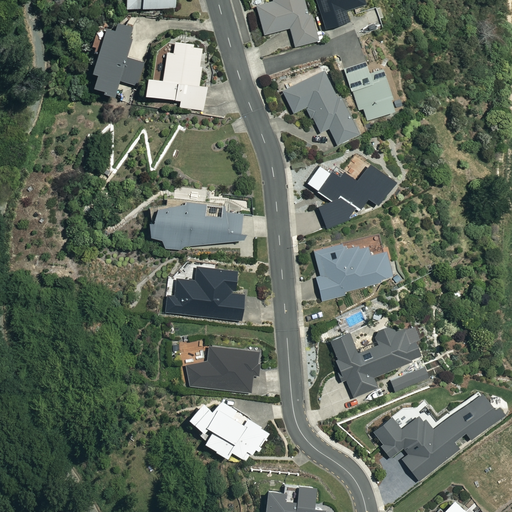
[(125,0),(126,9),(176,7),(175,0),(125,0)]
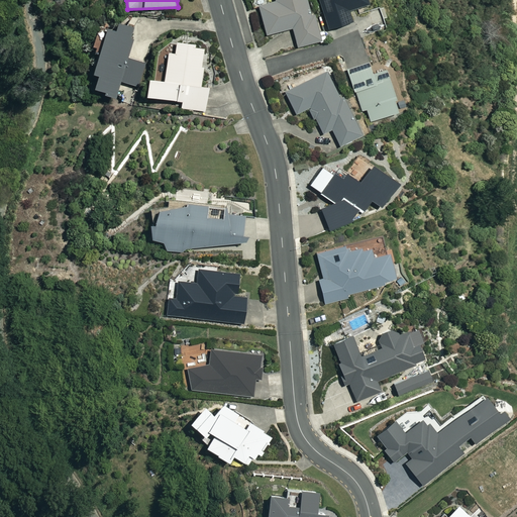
[(266,35),(292,27),(297,47),(319,41),(307,0),(273,0),(274,2),(257,7),(266,35)]
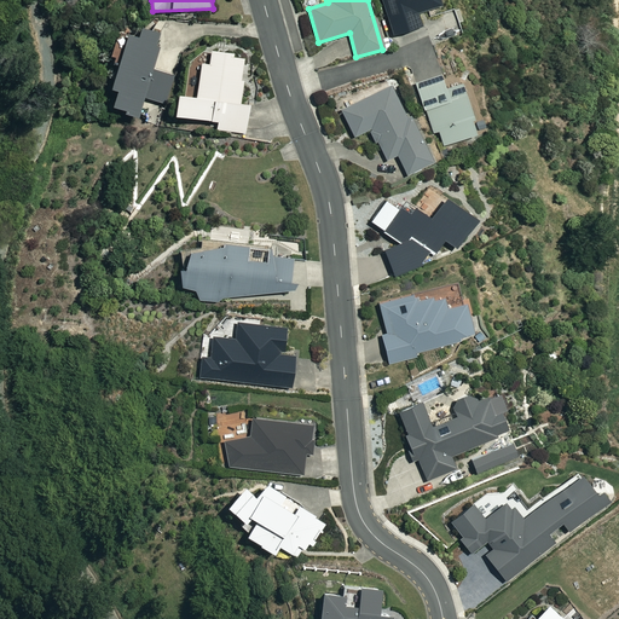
[(380,0),(393,38),(421,28),(416,15),(440,6),(438,0),(380,0)]
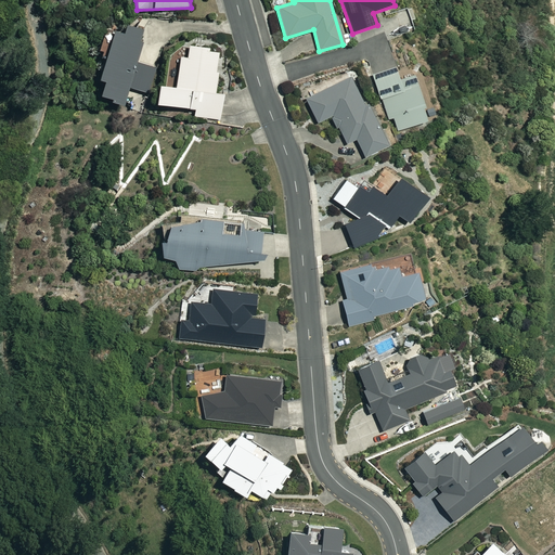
[(99,59),(103,60),(97,81),(102,82),(98,95),(110,99),(108,102),(121,105),(127,87),(147,93),(155,69),(134,63),(144,31),(125,25),(121,34),(103,28),(97,50),(101,52),(99,59)]
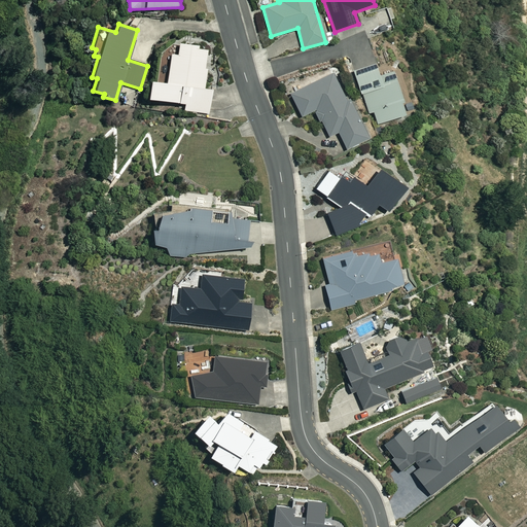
[(169,56),(165,84),(149,82),(147,100),(184,104),(183,110),(209,114),(214,72),(204,70),(207,48),(178,45),(176,57),(169,56)]
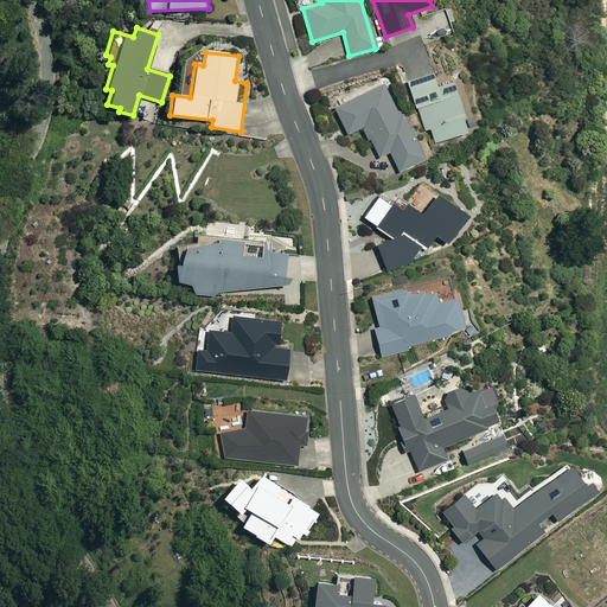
[(422,132),(429,131),(433,146),(467,138),(453,80),(438,83),(434,69),(401,78),(409,112),(416,109),(422,132)]
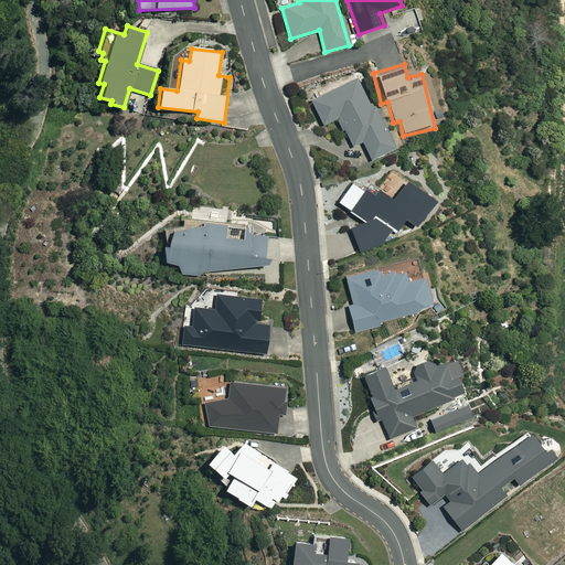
[(322,125),(337,118),(342,131),(345,130),(352,146),(362,142),(370,160),(375,158),(395,149),(379,109),(375,103),(369,105),(358,81),(311,100),(322,125)]
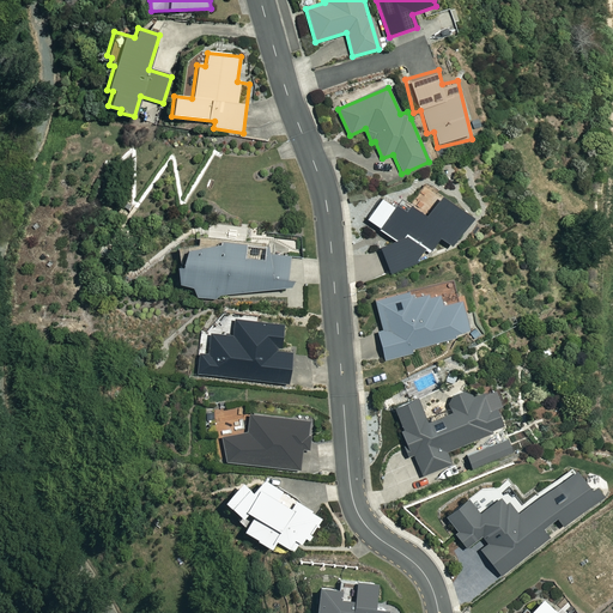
[(396,240),(378,247),(389,272),(417,260),(423,252),(426,255),(438,238),(451,248),(471,220),(437,198),(423,219),(396,201),(393,207),(381,199),(366,220),(396,240)]
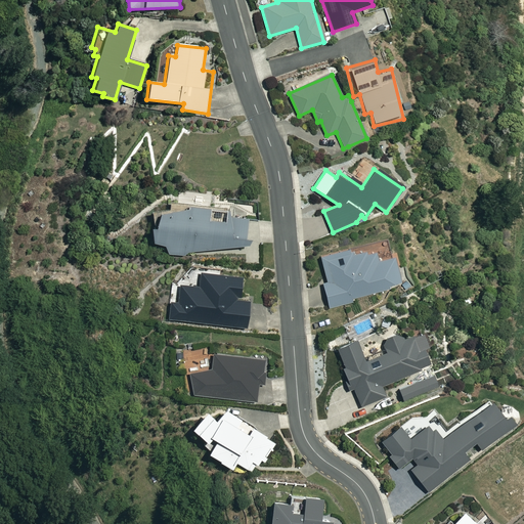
[(168,255),(245,247),(247,219),(224,217),(223,222),(207,220),(208,209),(185,207),(185,214),(157,211),(156,227),(150,227),(149,244),(162,245),(168,255)]
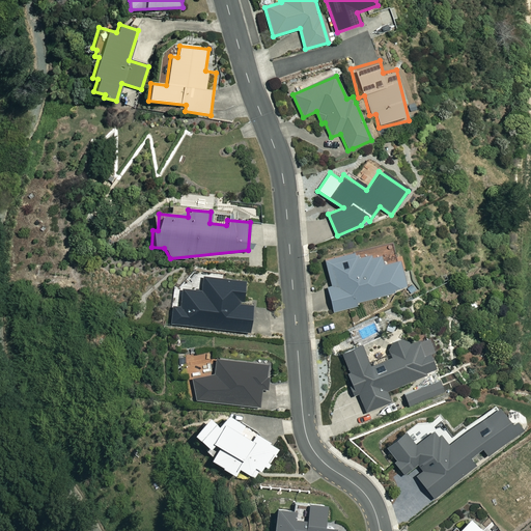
[(325,261),(331,286),(327,287),(333,312),(360,306),(358,301),(407,288),(399,261),(384,266),(381,252),(357,258),(356,253),(325,261)]
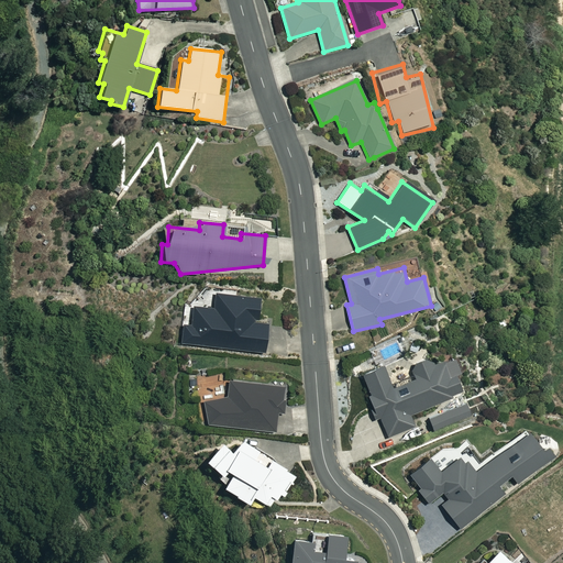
[(267,324),(257,323),(260,300),(214,295),(213,308),(194,306),(191,326),(181,324),(180,343),(264,352),(267,324)]
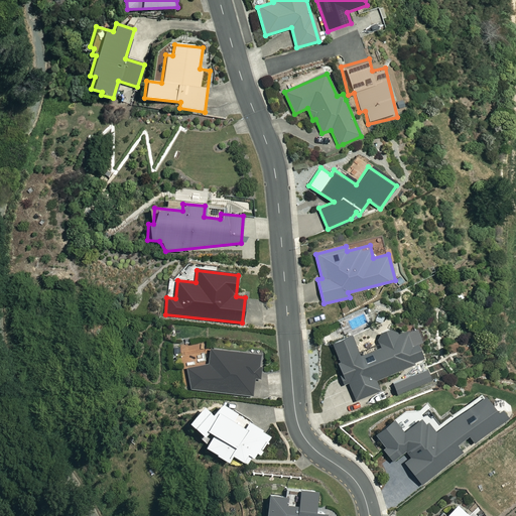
[(343,385),(348,383),(355,400),(381,390),(376,378),(426,358),(420,344),(411,348),(404,333),(398,335),(395,328),(375,336),(380,349),(361,357),(351,335),(332,343),(339,362),(335,364),(343,385)]
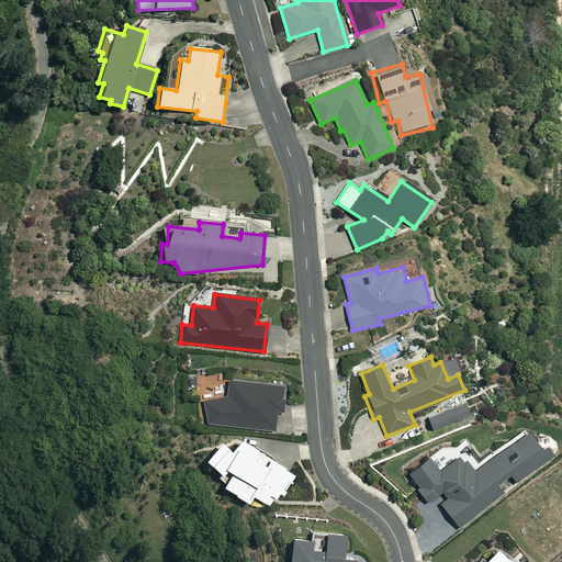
[(280,386),(228,380),(225,398),(203,404),(208,423),(274,431),(277,413),(283,413),(285,401),(279,401),(280,386)]
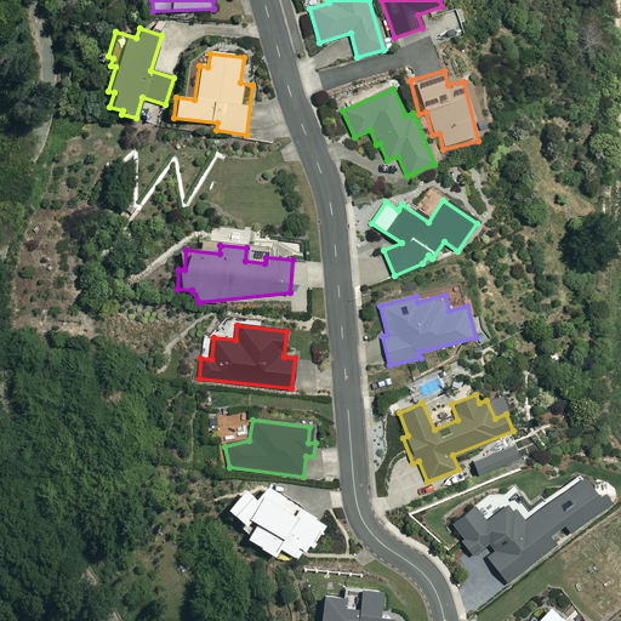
[(513,445),(473,462),(479,477),(519,460),(513,445)]
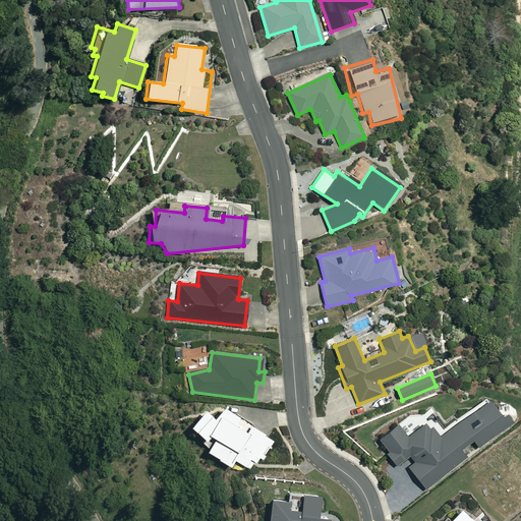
[(489,397),(440,438),(431,427),(429,428),(424,422),(408,436),(399,424),(380,440),(390,452),(386,455),(396,468),(409,457),(413,462),(408,467),(424,487),(509,420),(489,397)]
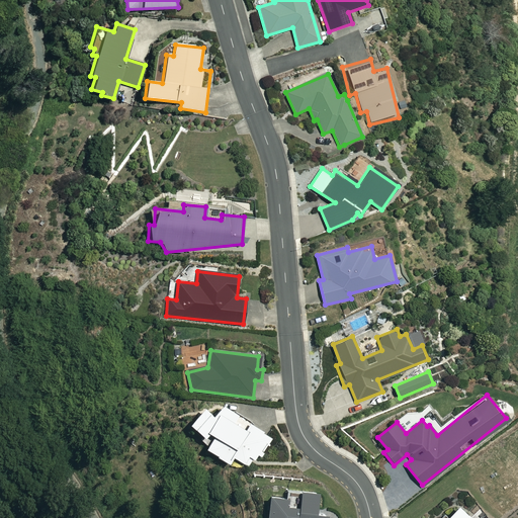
[(199,441),(206,446),(204,449),(228,465),(234,457),(250,468),(270,440),(222,406),(213,417),(201,408),(187,427),(201,438),(199,441)]
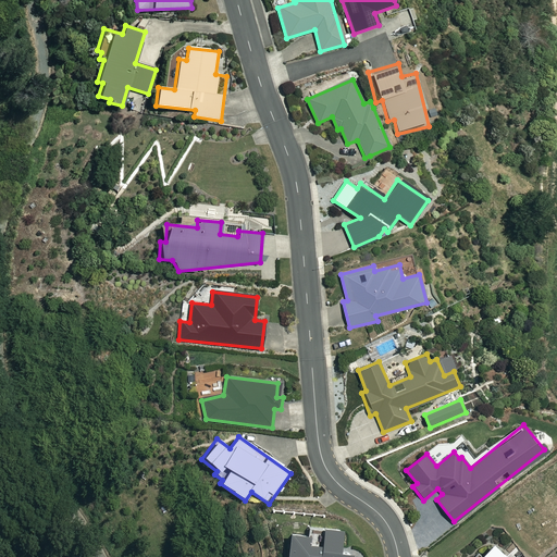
[(350,556),(351,547),(342,546),(343,530),(322,528),(321,540),(287,535),(284,556),(350,556)]
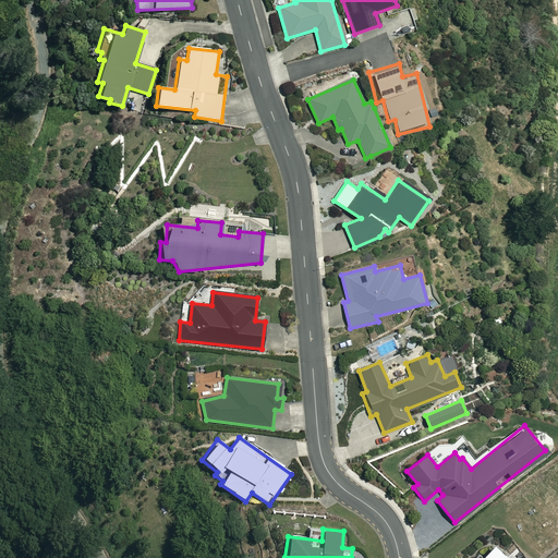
[(506,557),(492,545),(480,557),(506,557)]
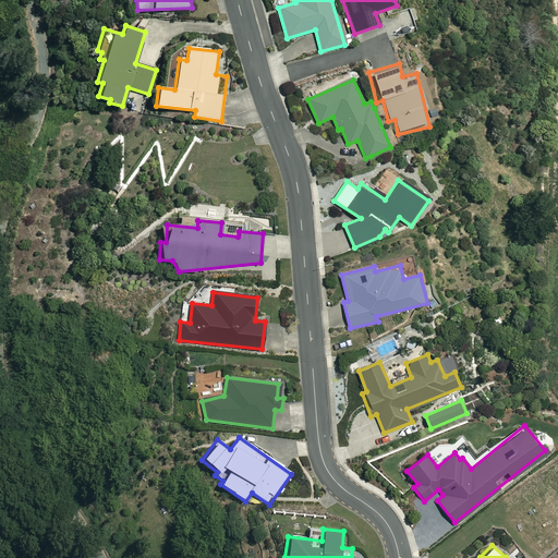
All buildings are outlined.
